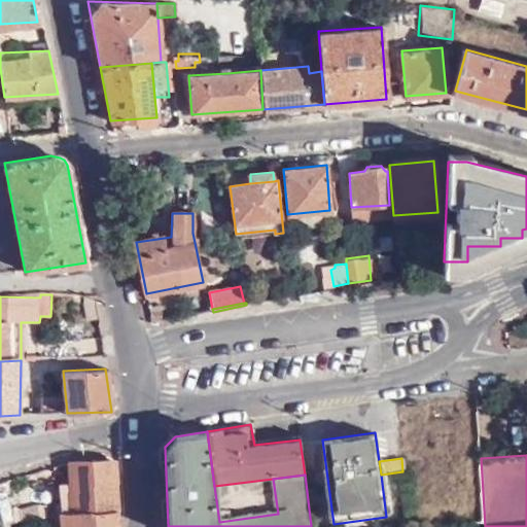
[(115,512),(114,461),(78,463),(70,463),(72,513),(115,512)]
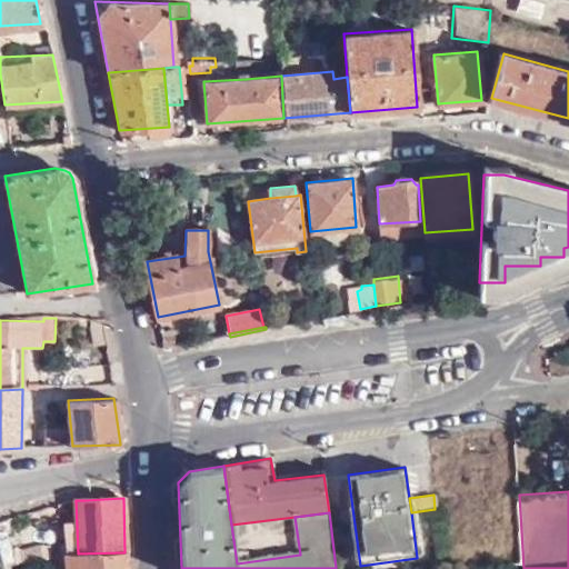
[(125,568),(125,552),(78,553),(67,555),(67,568),(125,568)]
